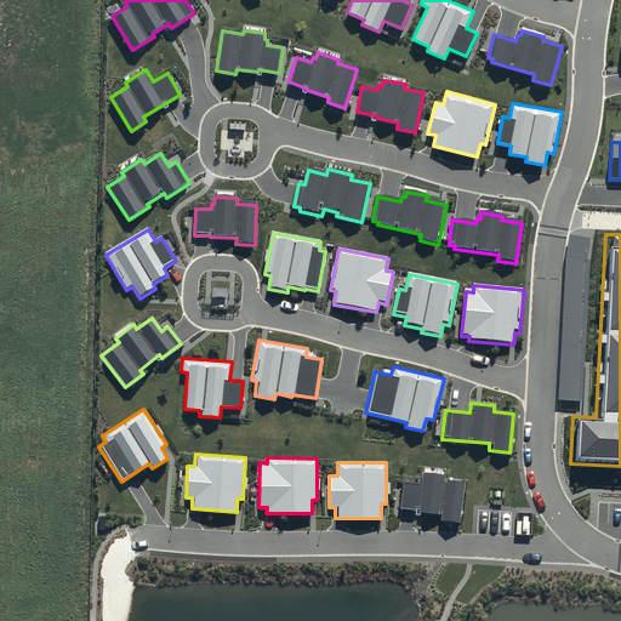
[(463,482),(443,479),(443,474),(422,472),(421,482),(399,480),(396,508),(439,513),(438,520),(459,523),(463,482)]
